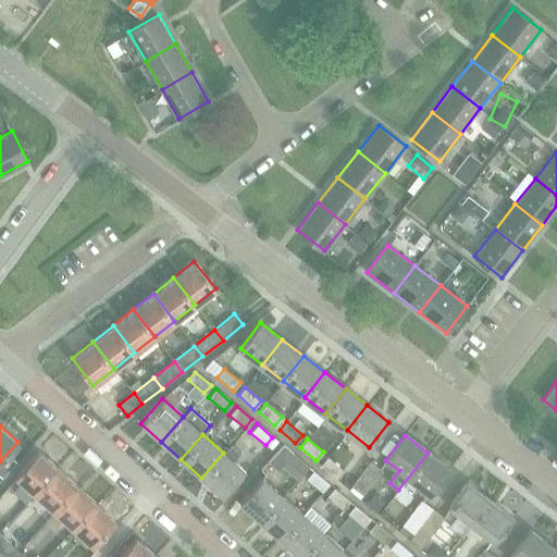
[(223,453),(201,478),(221,495),(244,470),(232,460),(237,454),(229,446),(223,453)]
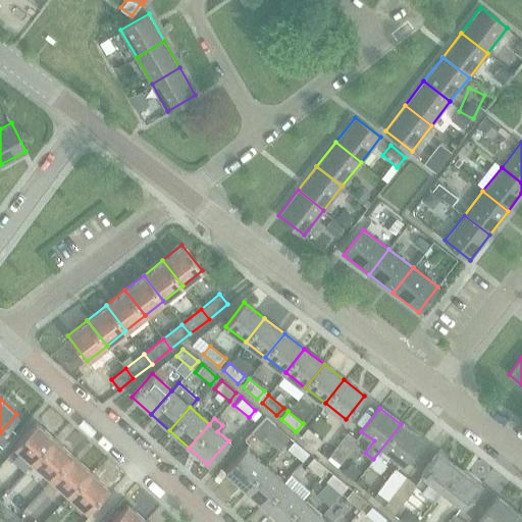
[(33,462),(54,438),(36,422),(14,446),(33,462)]
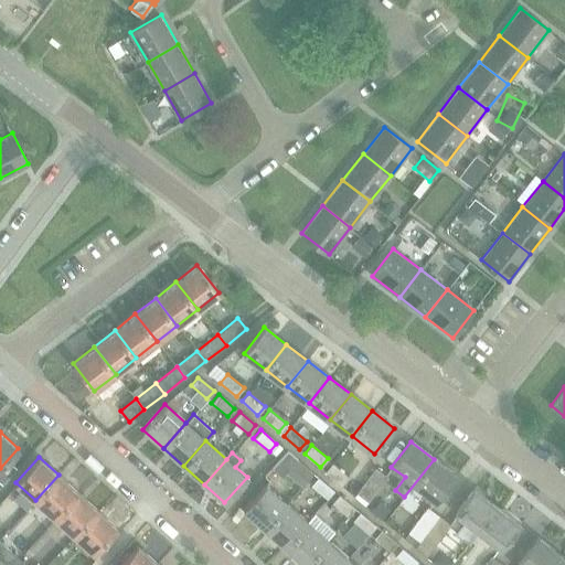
[(289,467),(306,480),(312,472),(296,459),(289,467)]
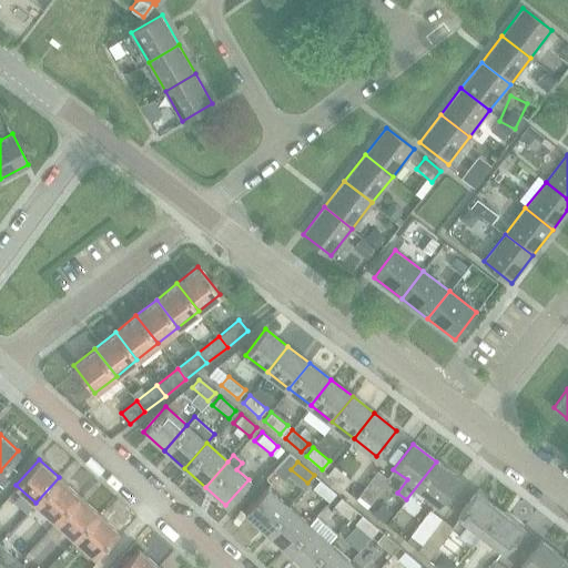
[(406,499),(402,505),(414,514),(421,505),(418,504),(422,499),(426,494),(439,504),(458,478),(436,462),(413,492),(406,499)]
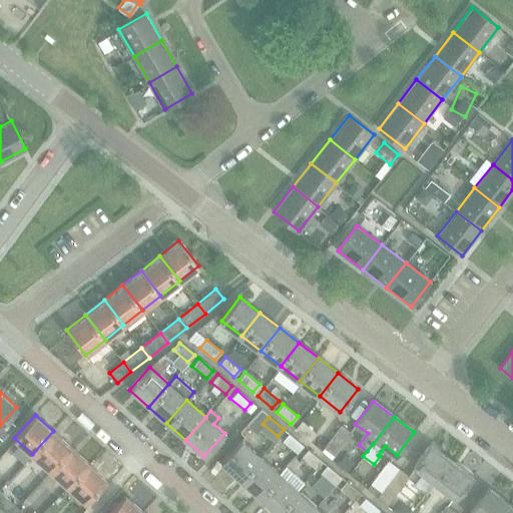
[(295,428),(310,440),(317,432),(302,420),(295,428)]
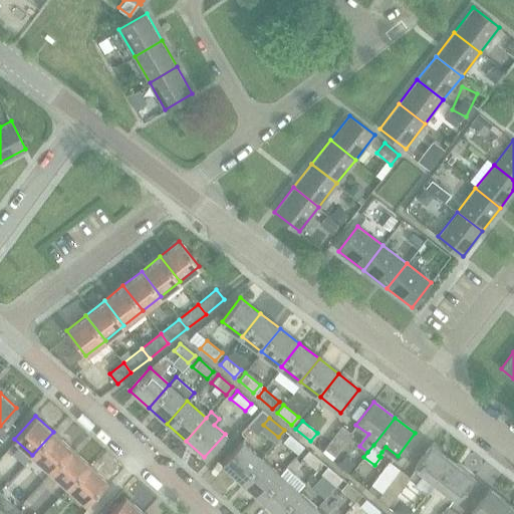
[(324,448),(334,456),(352,434),(341,426),(324,448)]
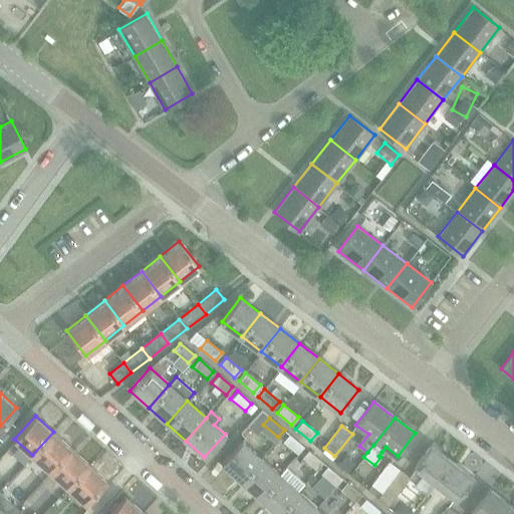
[(50,471),(71,448),(53,432),(32,455),(50,471)]
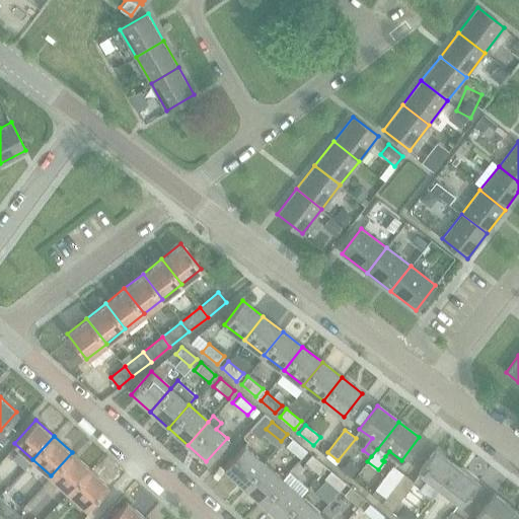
[(286,445),(300,458),(306,450),(292,438),(286,445)]
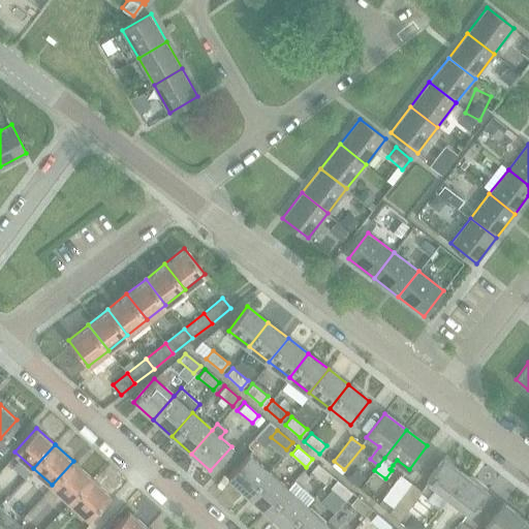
[(247,494),(268,471),(248,454),(227,476),(247,494)]
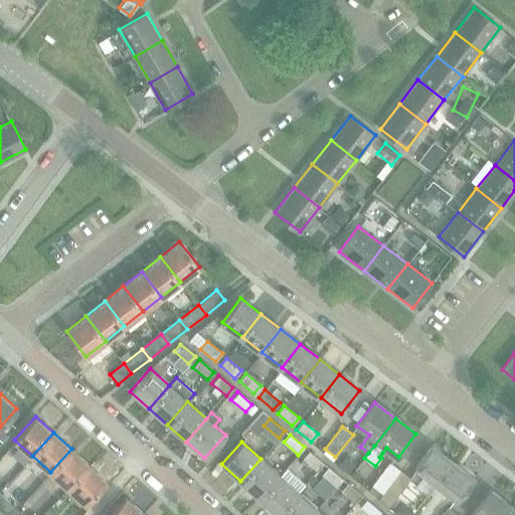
[(436,485),(453,463),(432,446),(414,468),(423,475),(414,486),(426,495),(436,484),(436,485)]
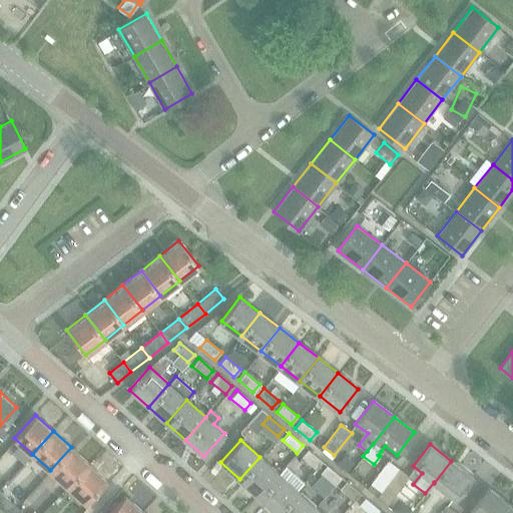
[(67,486),(88,463),(71,447),(50,470),(67,486)]
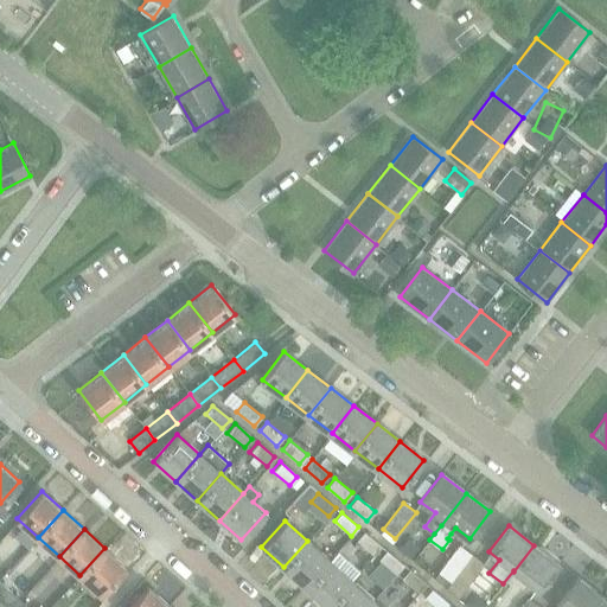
[(356,540),(374,555),(381,545),(364,531),(356,540)]
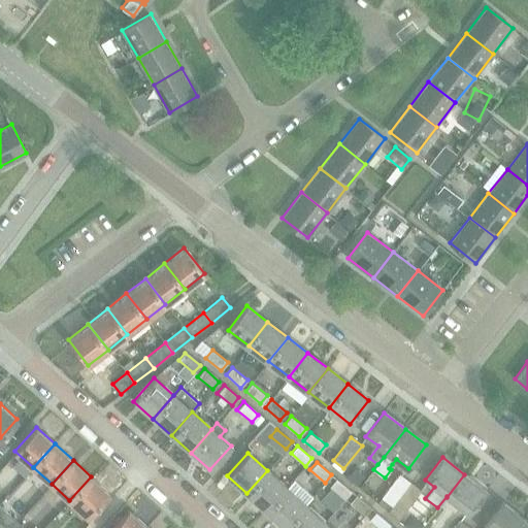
[(265,510),(286,487),(267,470),(246,493),(265,510)]
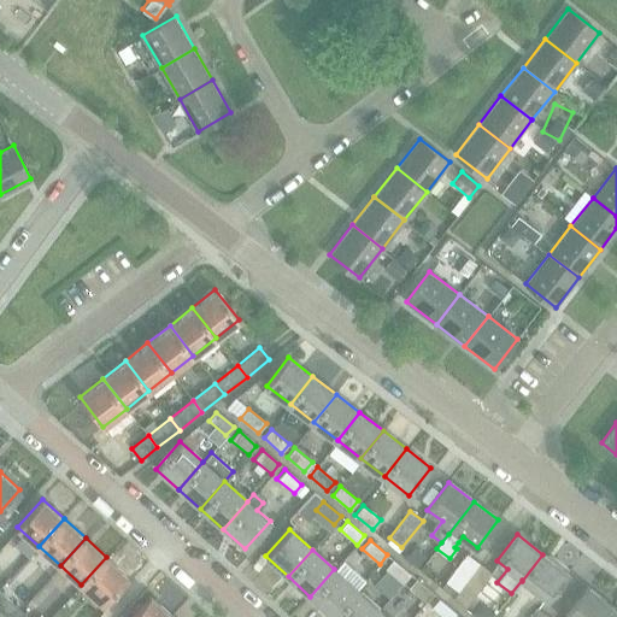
[(446,582),(441,588),(454,598),(459,592),(480,565),(466,554),(446,582)]
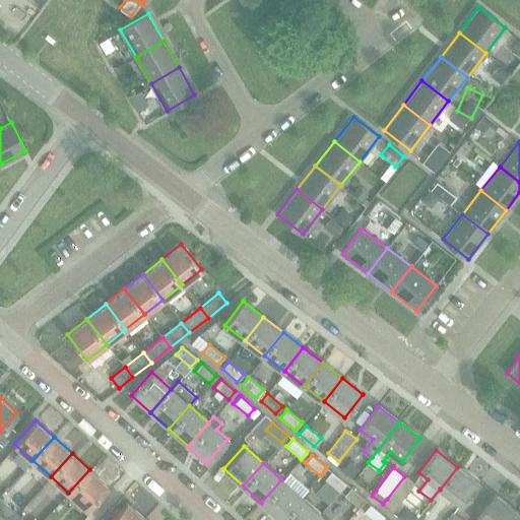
[(457,467),(440,490),(461,506),(478,483),(457,467)]
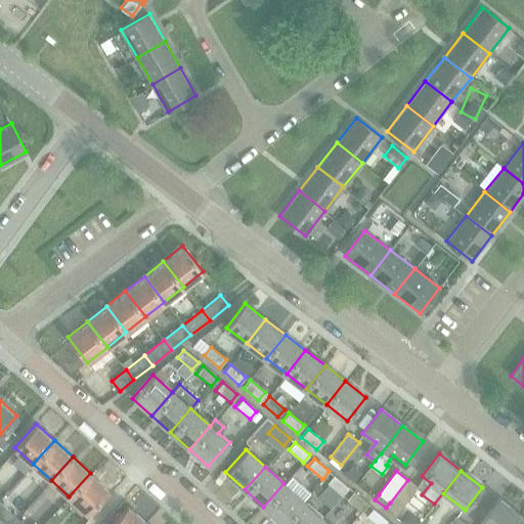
[(90,473),(69,496),(88,514),(110,490),(90,473)]
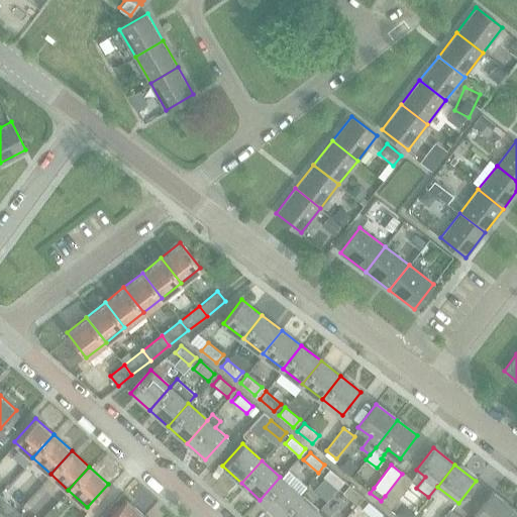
[(322,476),(337,489),(343,482),(328,469),(322,476)]
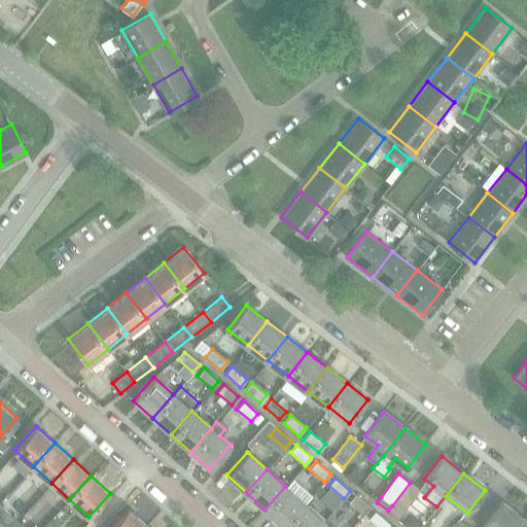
[(285,486),(265,510),(283,526),(305,503),(311,496),(293,480),(286,487),(285,486)]
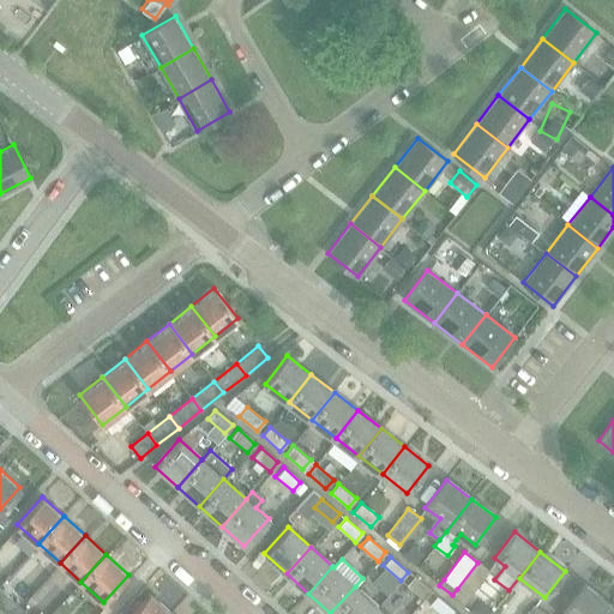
[(457,589),(452,595),(462,603),(467,597),(488,570),(477,563),(457,589)]
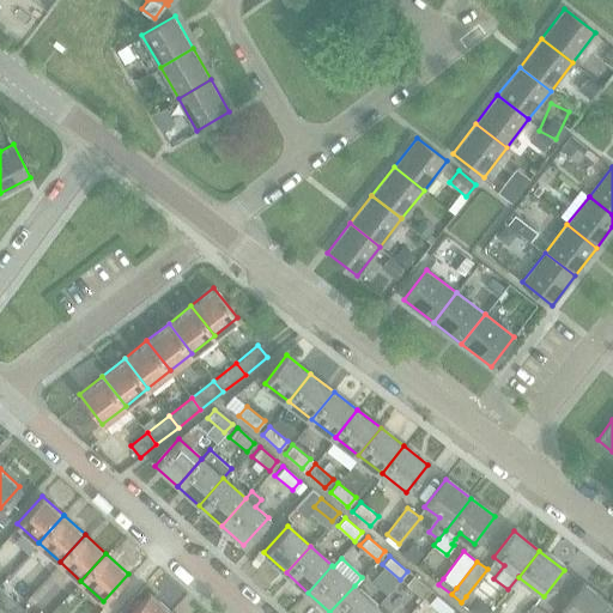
[(406,583),(423,598),(430,589),(412,575),(406,583)]
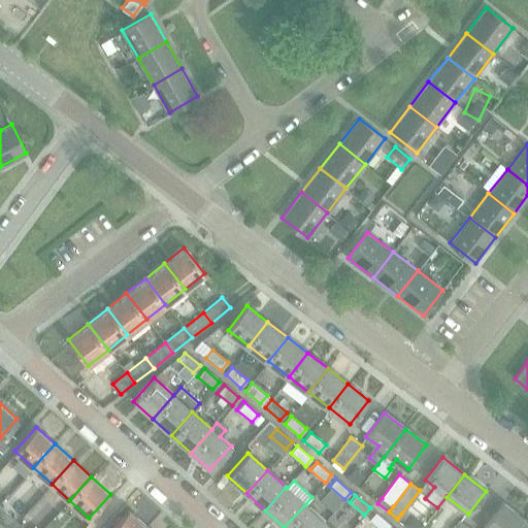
[(503,502),(483,527),(517,527),(524,519),(503,502)]
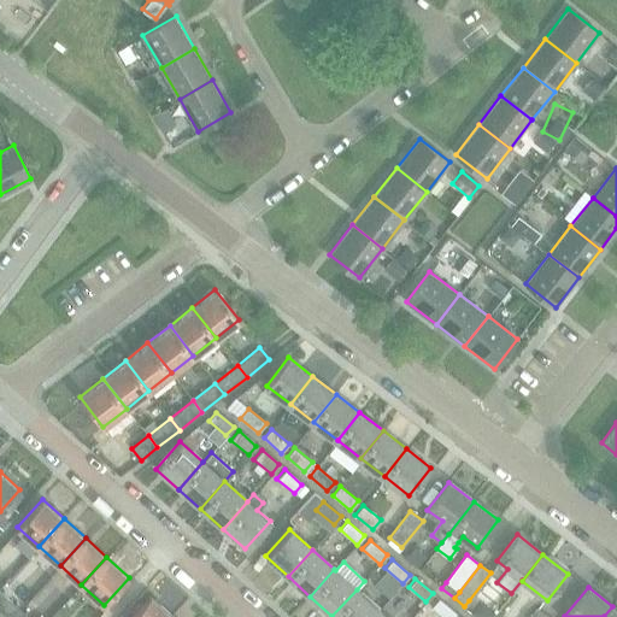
[(331,616),(371,616),(378,610),(357,589),(331,616)]
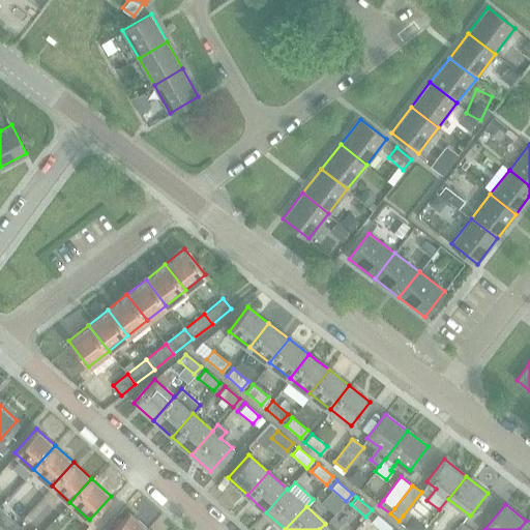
[(0,524),(6,529),(11,529),(18,524),(0,507),(0,524)]
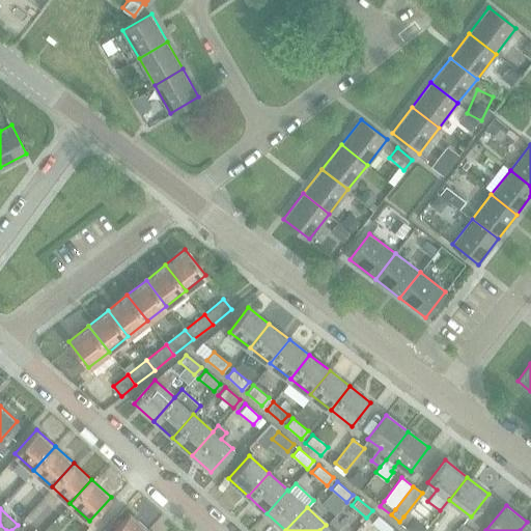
[(147,530),(148,530),(129,513),(112,530),(147,530)]
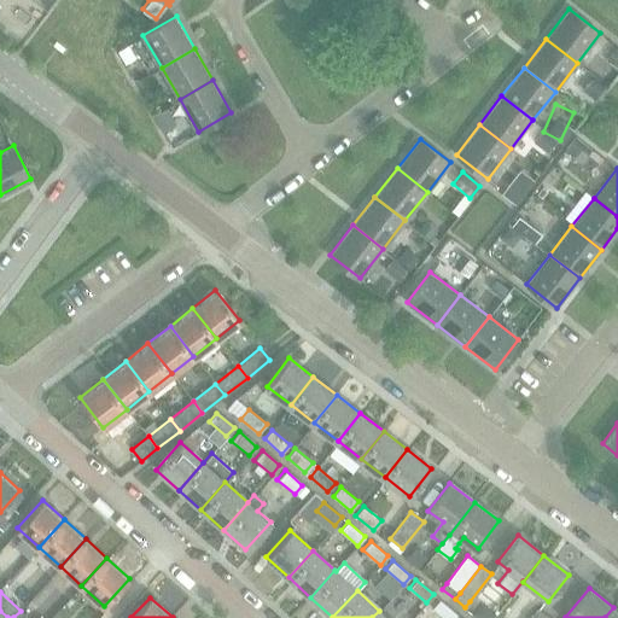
[(432,608),(443,617),(453,617),(456,614),(439,599),(432,608)]
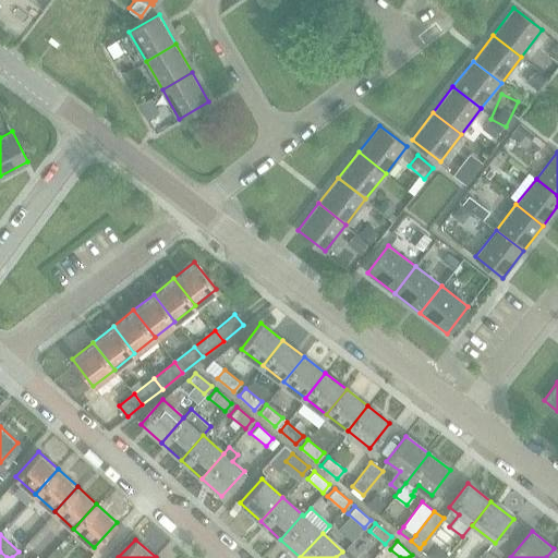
[(61,557),(65,554),(58,547),(47,557),(61,557)]
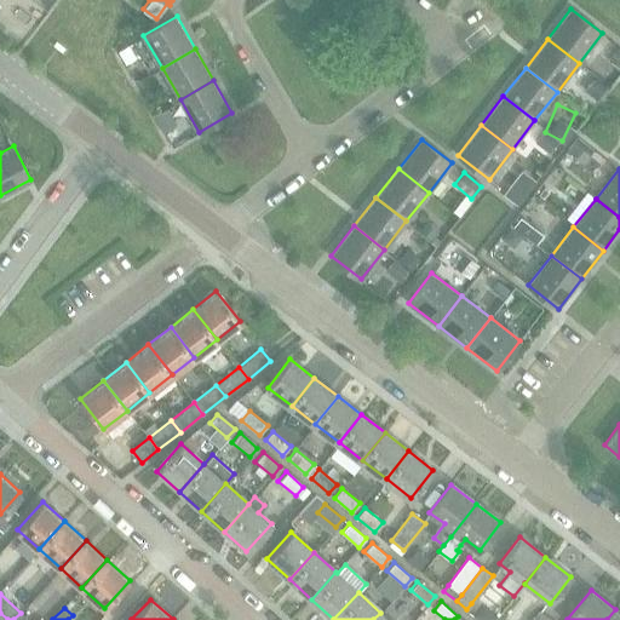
[(607,619),(619,619),(619,613),(615,609),(607,619)]
